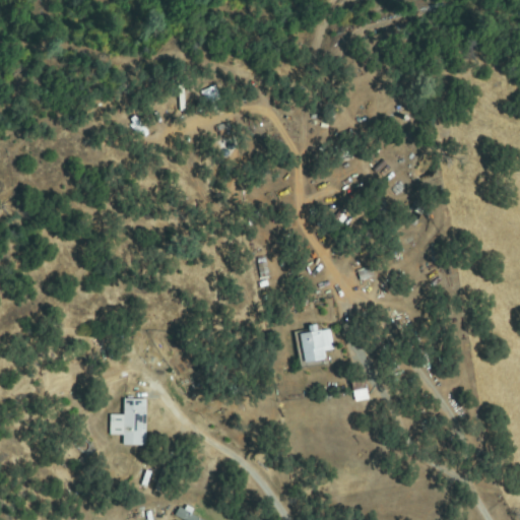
[(202,91),(213,86),(219,99),(208,104),(202,91)]
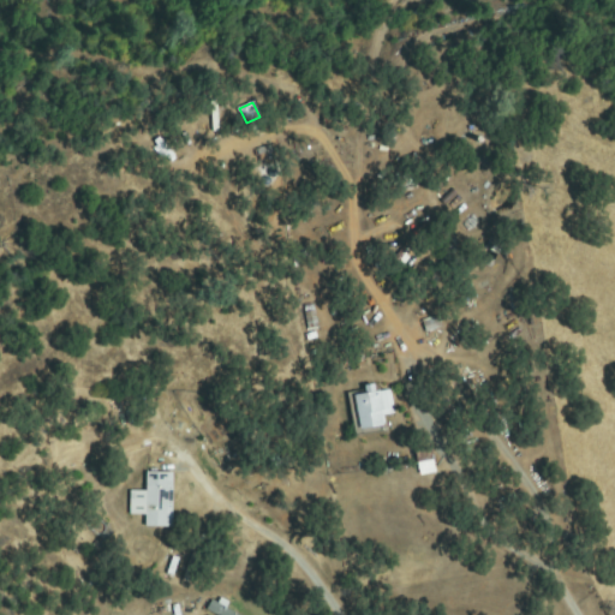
[(256,149),(266,147),(269,160),(258,162),(256,149)]
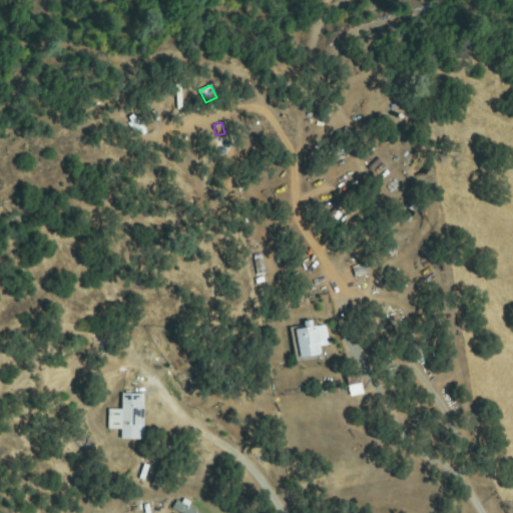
[(369,166),(377,158),(381,163),(372,170),(369,166)]
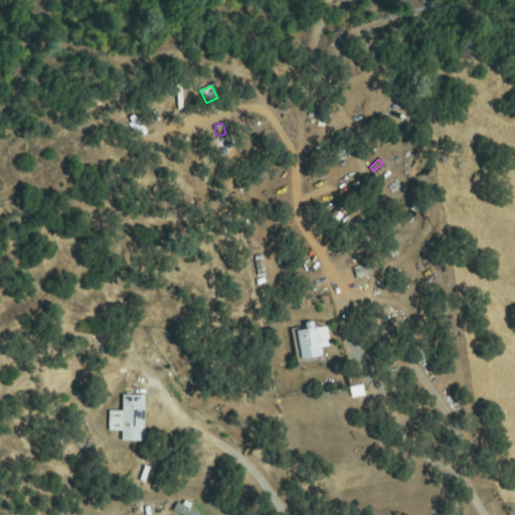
[(374,204),(381,207),(375,220),(368,217),(374,204)]
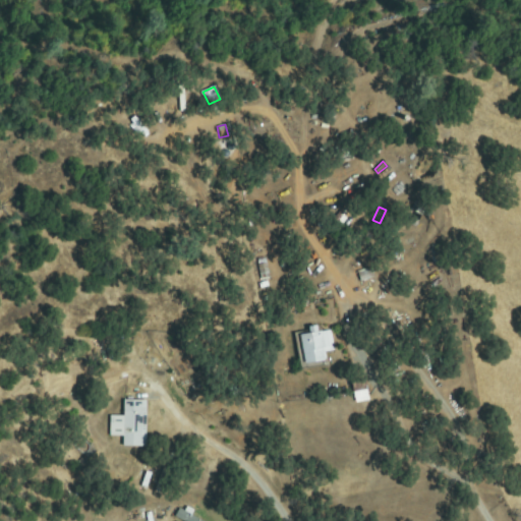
[(265,259),(268,277),(262,278),(258,261),(265,259)]
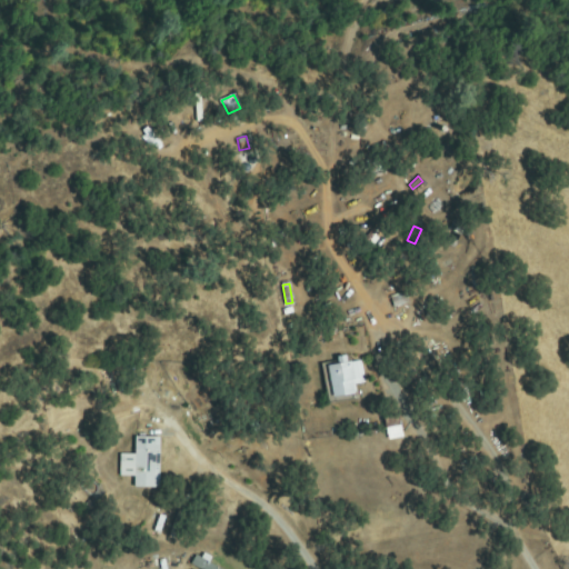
[(391,297),(405,292),(408,301),(395,306),(391,297)]
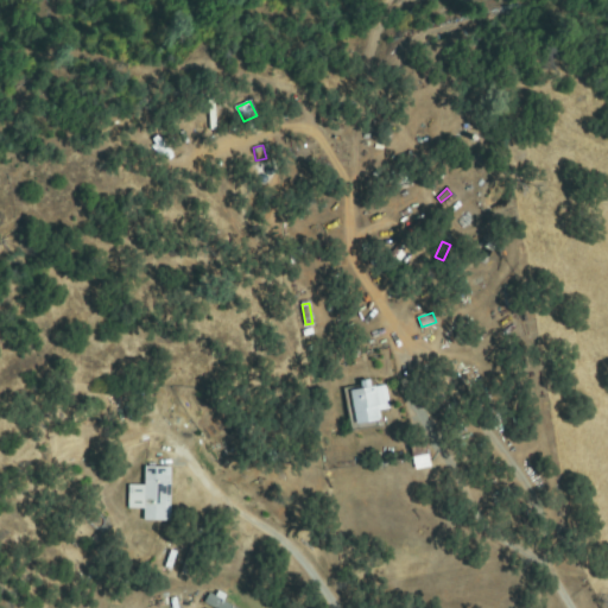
[(347,343),(358,342),(359,354),(348,355),(347,343)]
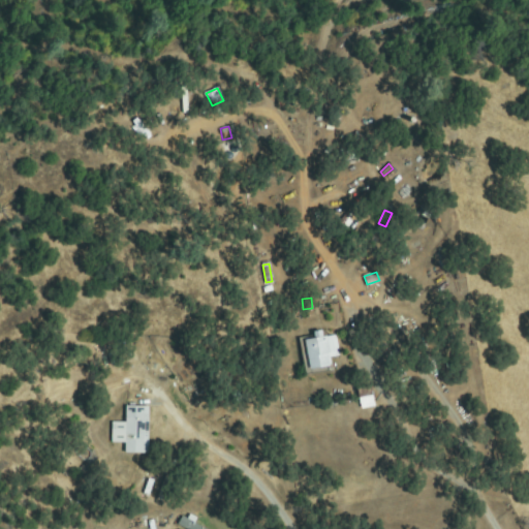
[(335,355),(327,356),(329,370),(306,372),(303,336),(333,334),(335,355)]
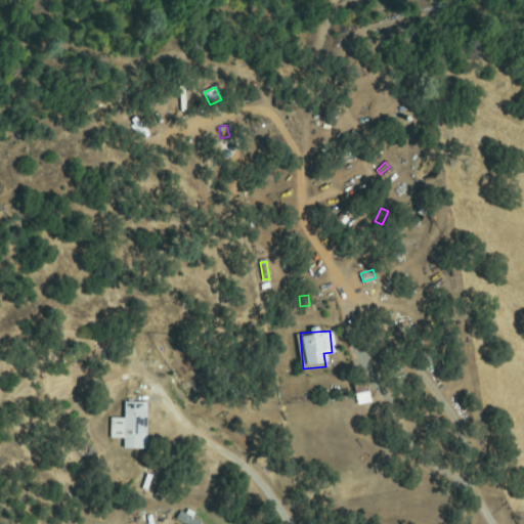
[(355,387),(365,384),(370,401),(360,404),(355,387)]
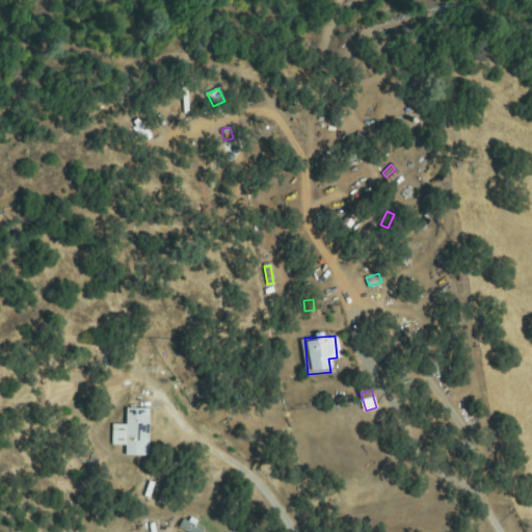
[(127,439),(114,437),(115,432),(126,432),(127,410),(149,411),(147,455),(127,454),(127,439)]
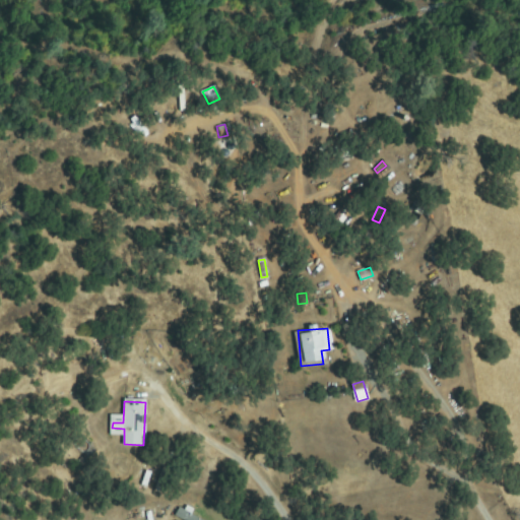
[(199,519),(183,519),(176,515),(181,508),(199,519)]
